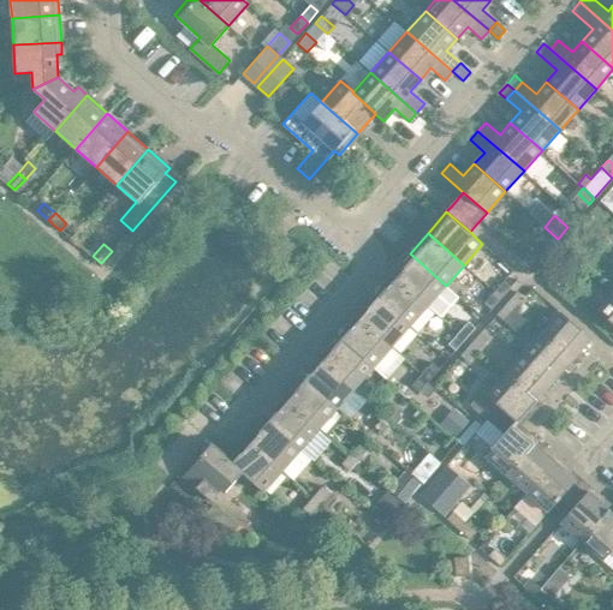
[(410,253),(392,274),(427,306),(446,286),(410,253)]
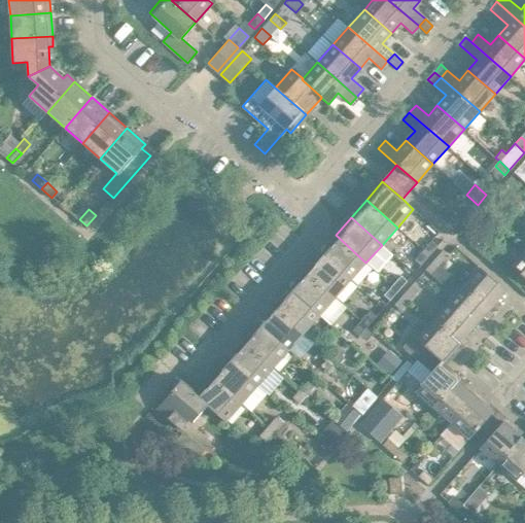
[(336,235),(320,252),(350,280),(365,263),(336,235)]
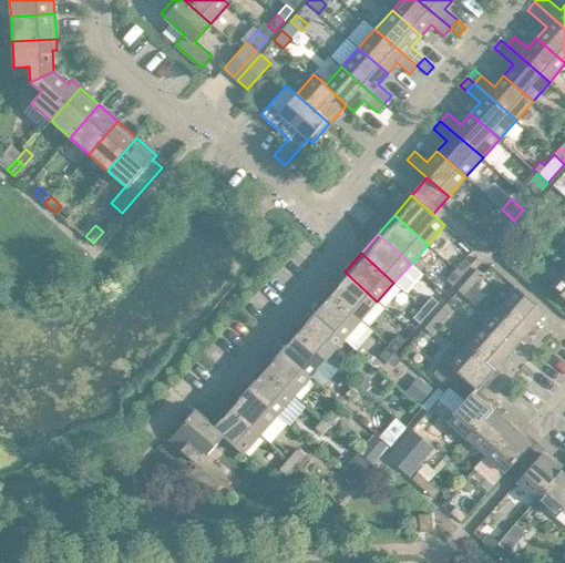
[(465,258),(455,269),(462,275),(471,265),(465,258)]
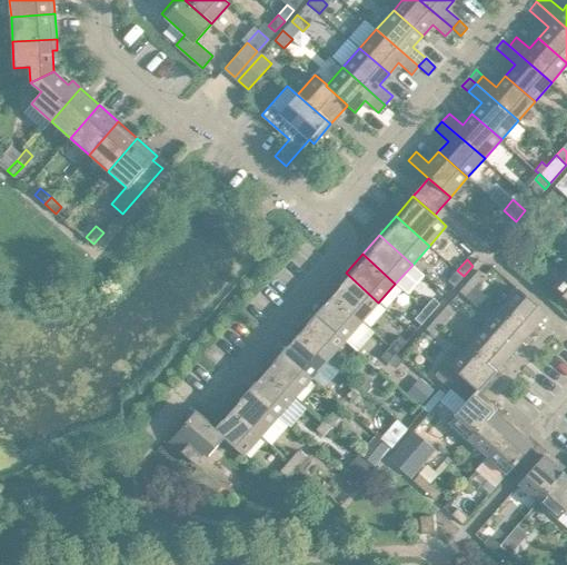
[(464,276),(457,270),(448,280),(455,287),(464,276)]
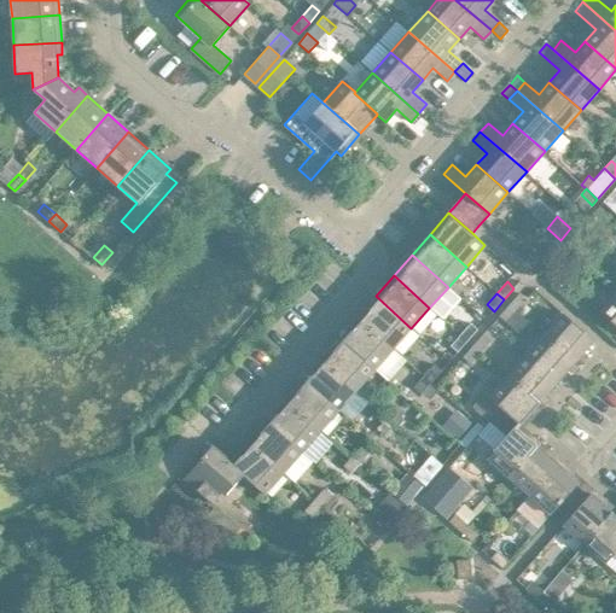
[(519,293),(510,304),(517,310),(527,299),(519,293)]
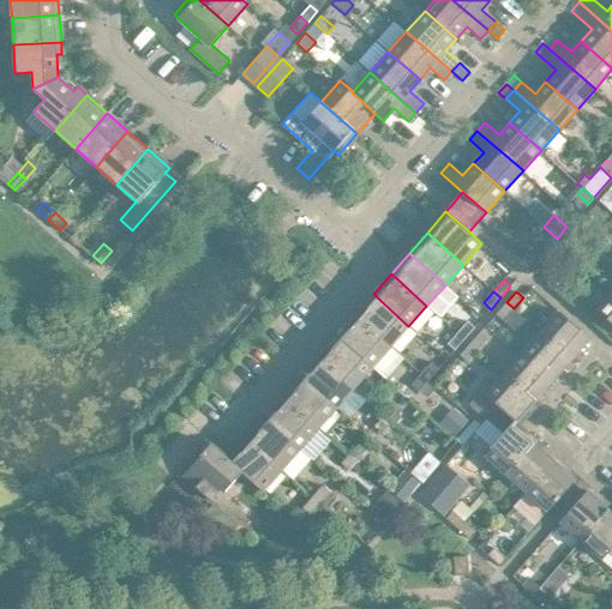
[(611,293),(597,311),(611,324),(611,293)]
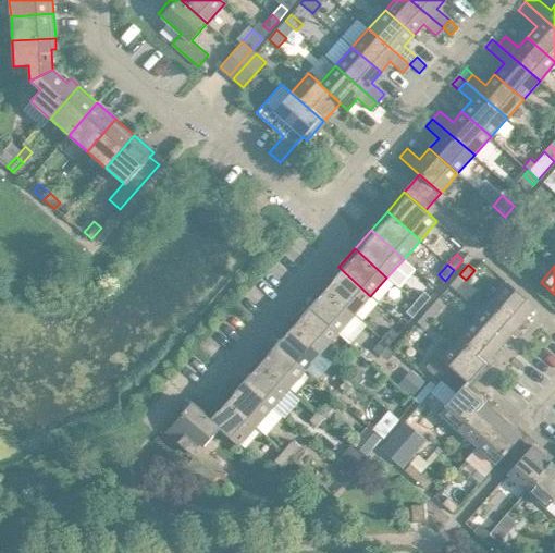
[(338,267),(321,286),(354,315),(370,296),(338,267)]
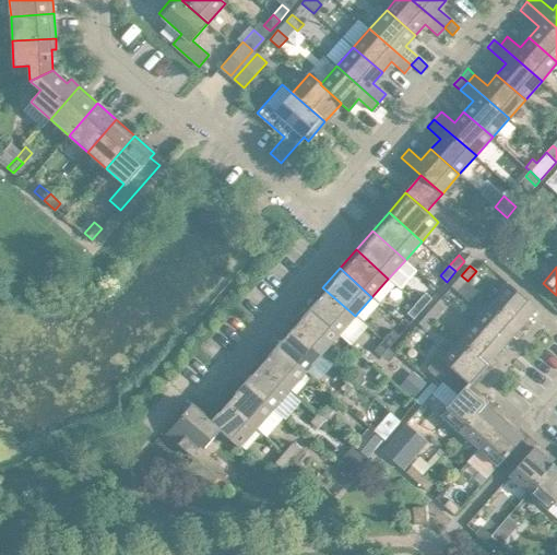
[(467,281),(461,275),(451,286),(458,292),(467,281)]
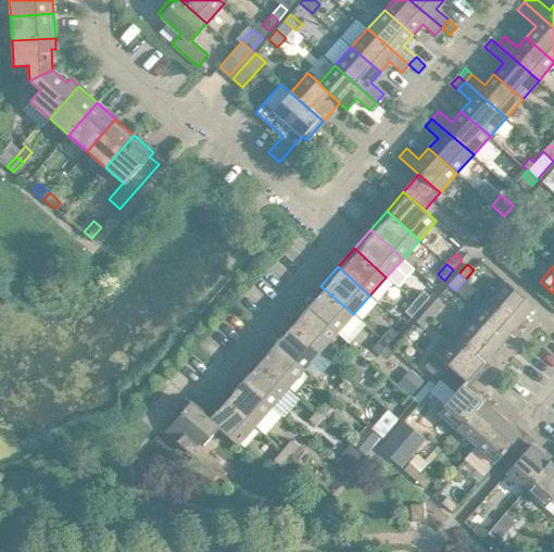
[(505,281),(489,301),(520,329),(524,325),(520,322),(534,306),(505,281)]
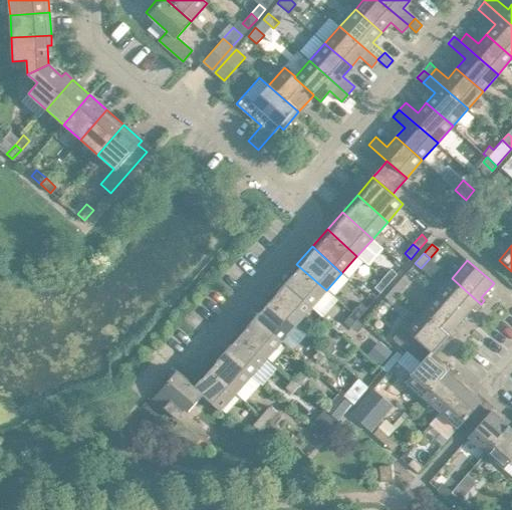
[(296,264),(281,281),(311,307),(326,290),(296,264)]
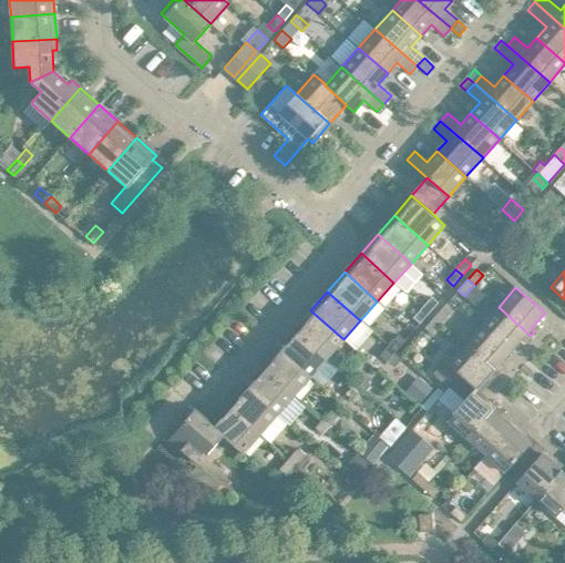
[(431,296),(422,307),(429,313),(438,303),(431,296)]
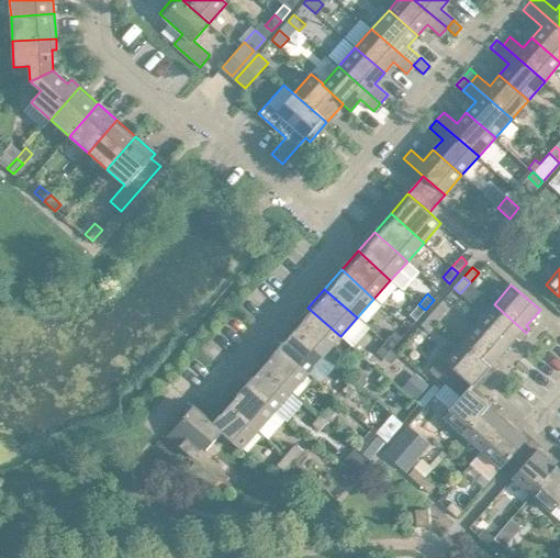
[(425,310),(418,304),(410,314),(416,321),(425,310)]
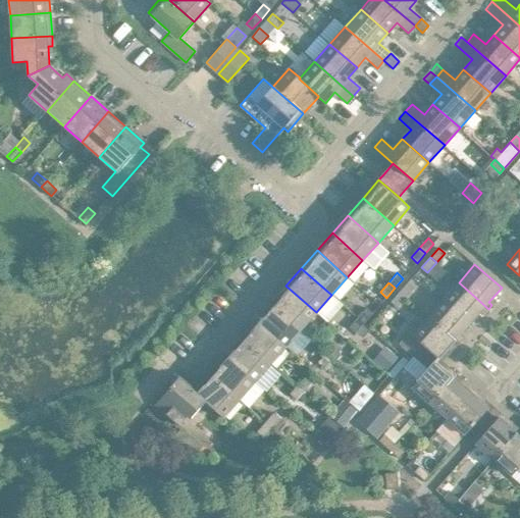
[(408,282),(399,292),(405,297),(414,288),(408,282)]
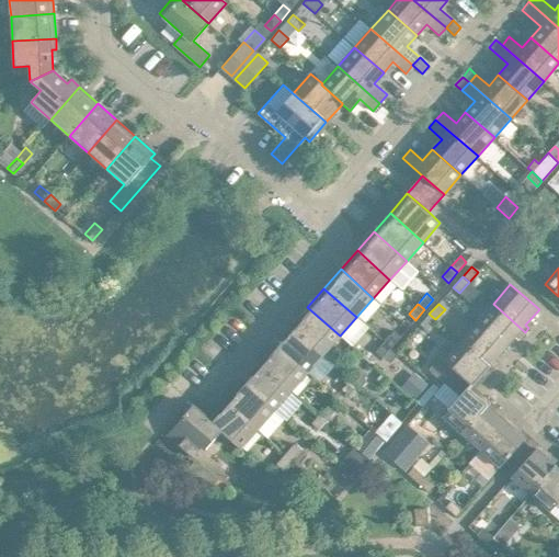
[(493,304),(477,322),(505,348),(518,332),(522,336),(525,332),(493,304)]
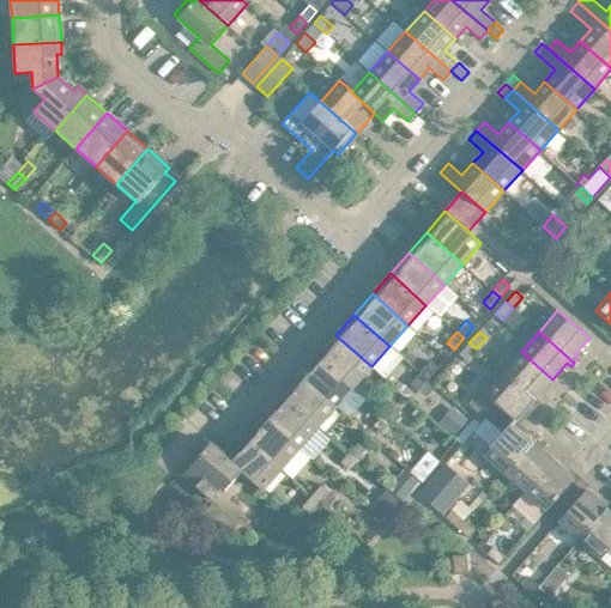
[(336,335),(318,356),(354,387),(371,366),(336,335)]
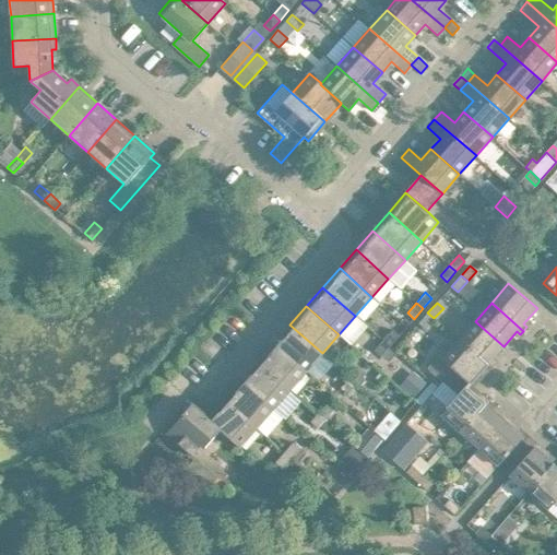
[(434,318),(427,313),(418,323),(425,329),(434,318)]
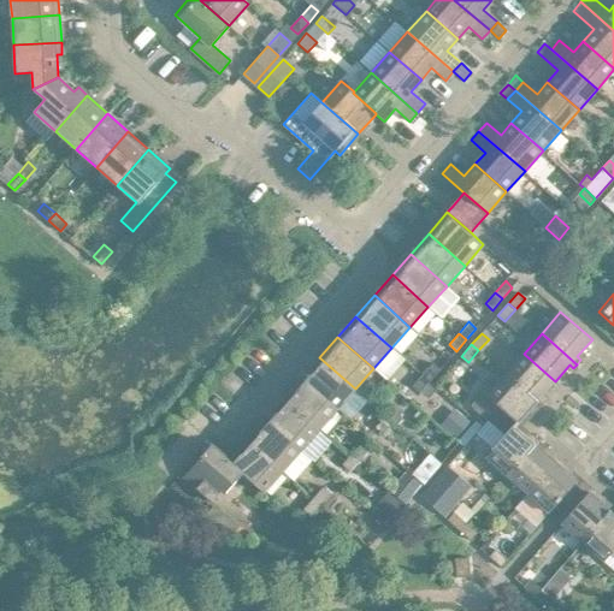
[(524,354),(505,374),(541,405),(544,402),(541,398),(555,381),(524,354)]
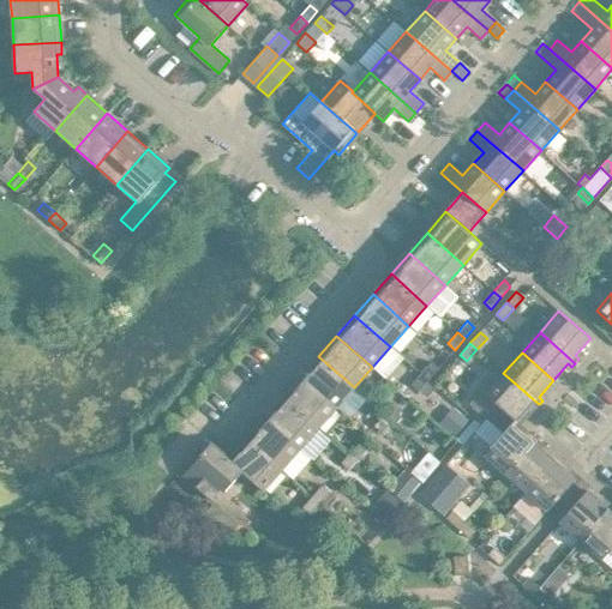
[(318,356),(300,377),(336,409),(354,387),(318,356)]
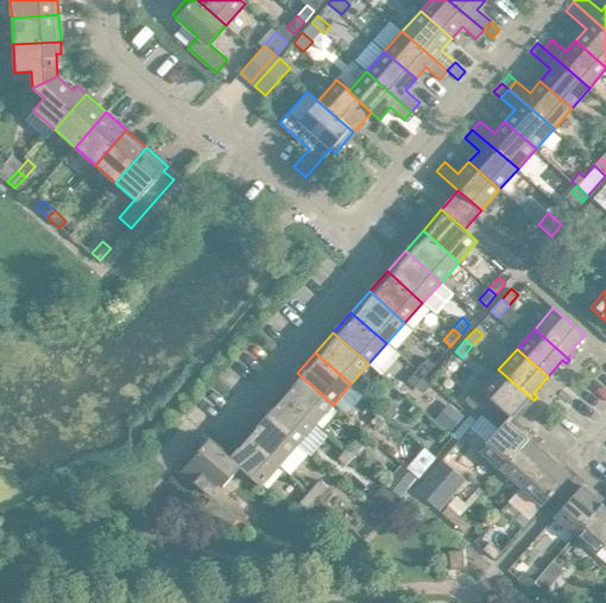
[(427,359),(417,369),(424,375),(434,365),(427,359)]
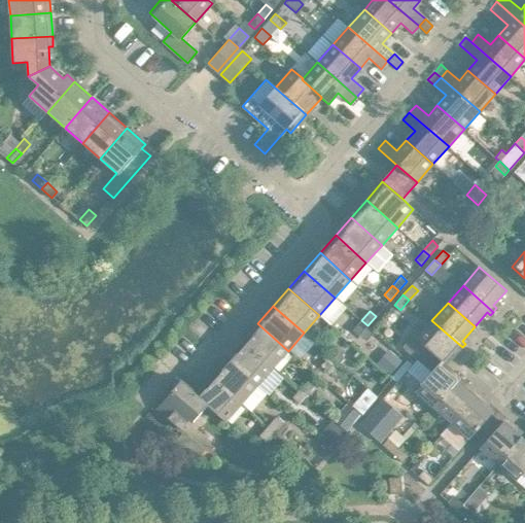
[(368,325),(361,320),(352,329),(358,336),(368,325)]
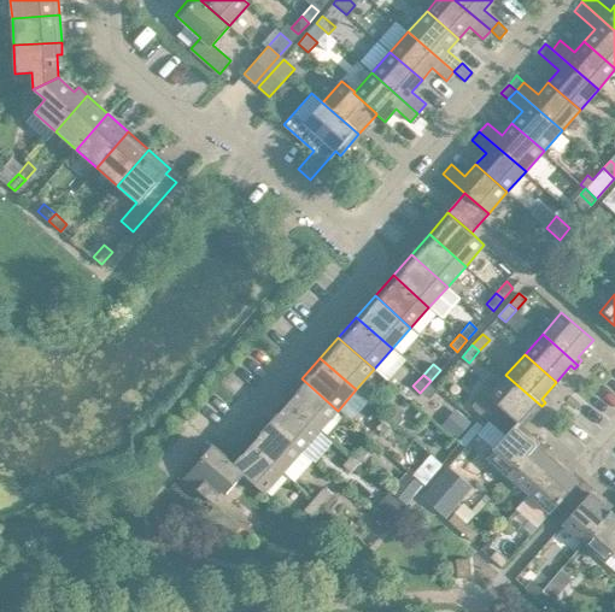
[(470,405),(488,421),(501,406),(520,423),(534,406),(538,411),(542,406),(505,375),(488,394),(484,390),(470,405)]
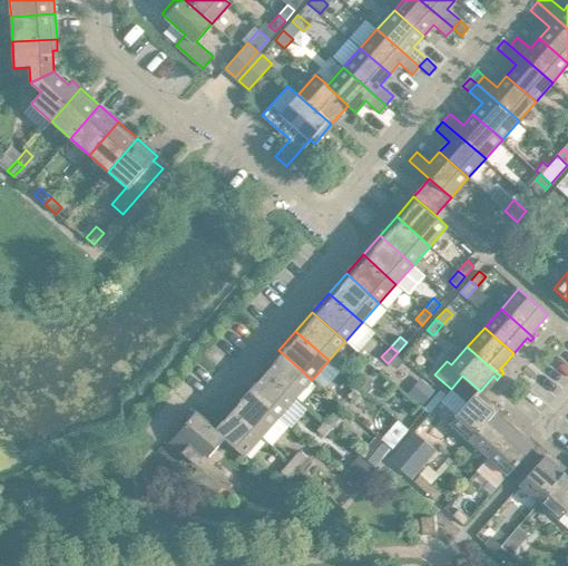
[(278,350),(262,369),(295,399),(312,380),(278,350)]
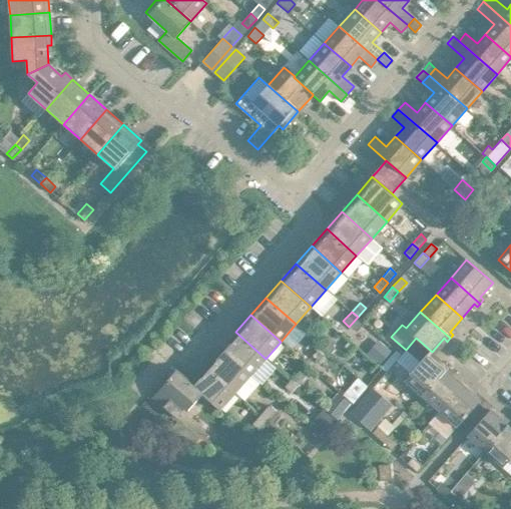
[(235,332),(220,349),(250,376),(266,359),(235,332)]
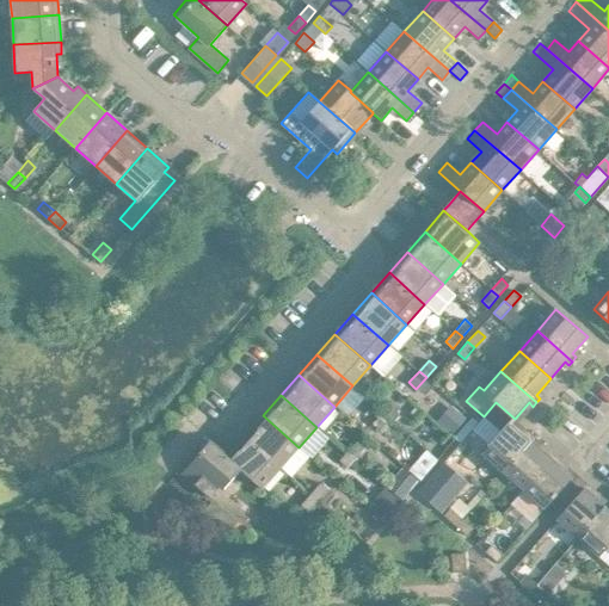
[(393,401),(382,412),(389,419),(400,407),(393,401)]
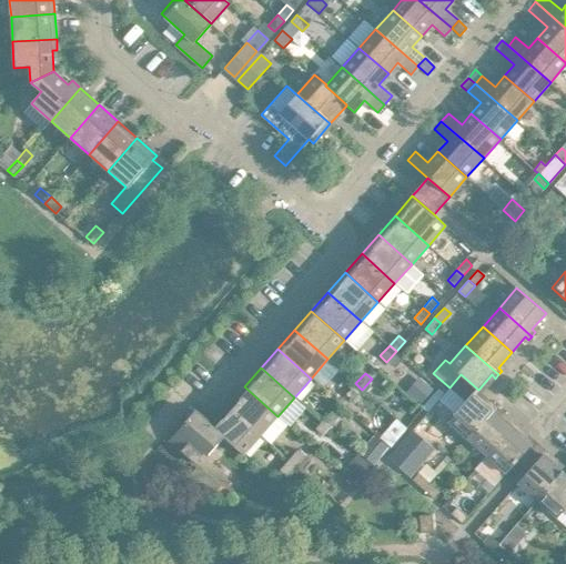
[(447,422),(467,439),(496,405),(493,402),(488,406),(475,393),(478,390),(461,374),(450,388),(465,401),(447,422)]
